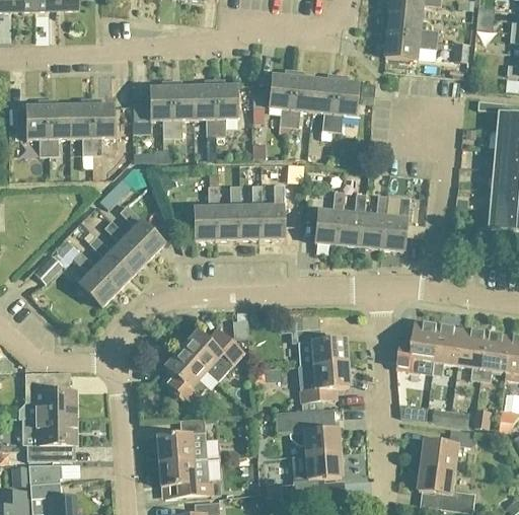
[(0,0),(0,10),(12,10),(11,0),(0,0)]
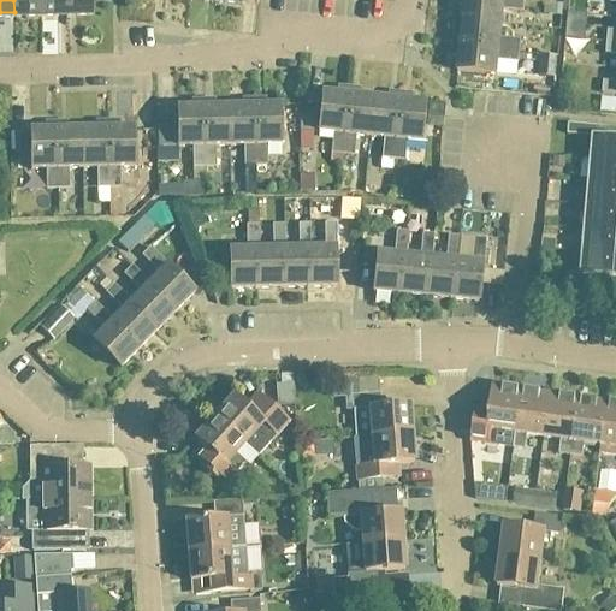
[(13,0),(15,12),(40,12),(40,0),(13,0)]
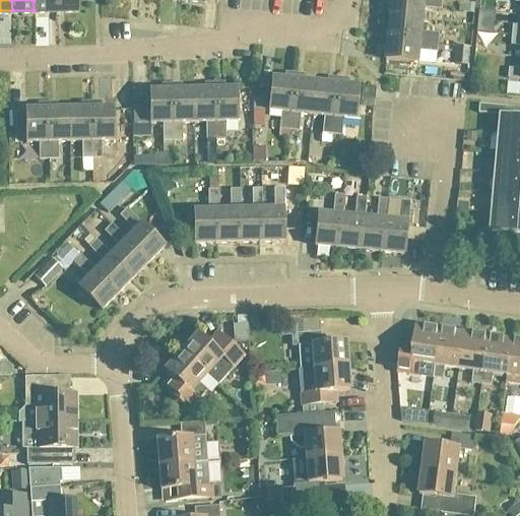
[(34,0),(34,10),(56,9),(55,0),(34,0)]
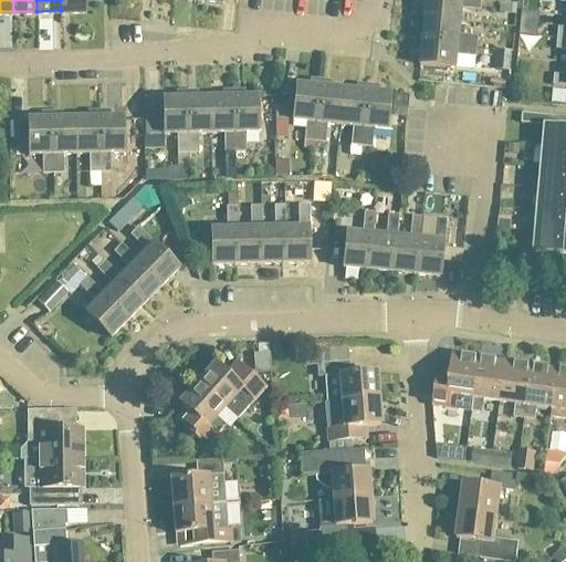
[(60,0),(61,10),(85,10),(84,0),(60,0)]
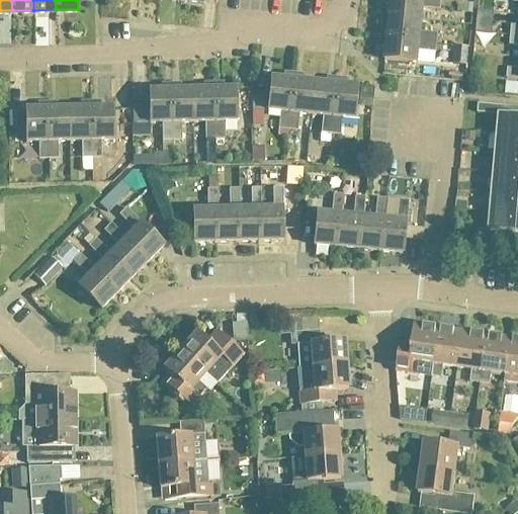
[(383,0),(383,1),(390,2),(389,13),(422,16),(423,4),(440,6),(441,0),(383,0)]
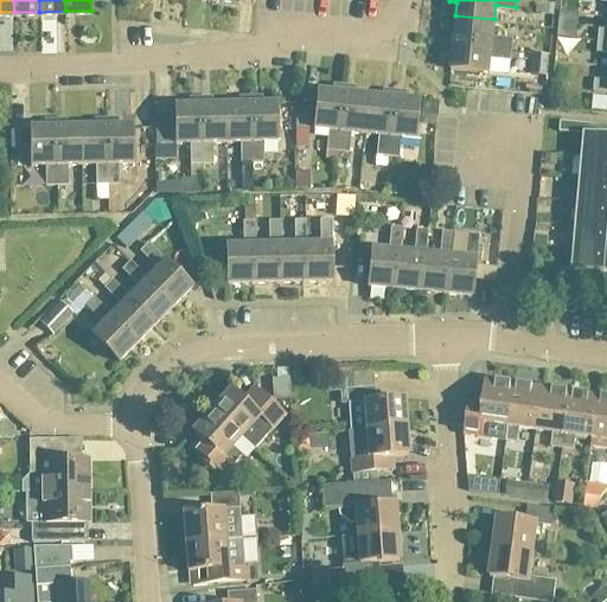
[(537,0),(536,10),(554,11),(555,0),(537,0)]
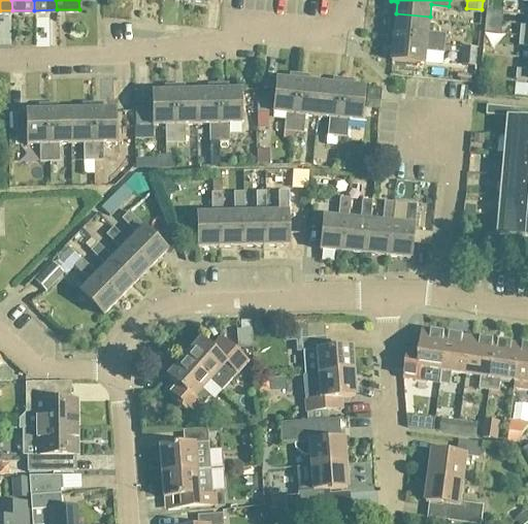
[(430,17),(396,13),(395,25),(389,25),(388,35),(444,40),(446,30),(429,29),(430,17)]
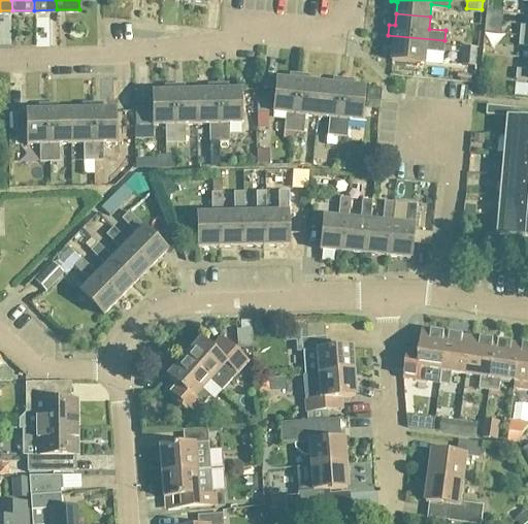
[(527,33),(520,32),(519,42),(527,42),(527,33)]
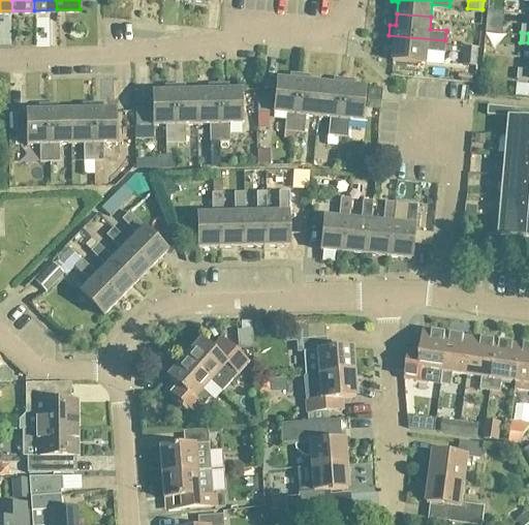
[(445,40),(389,35),(387,44),(394,45),(393,58),(427,61),(428,49),(444,50),(445,40)]
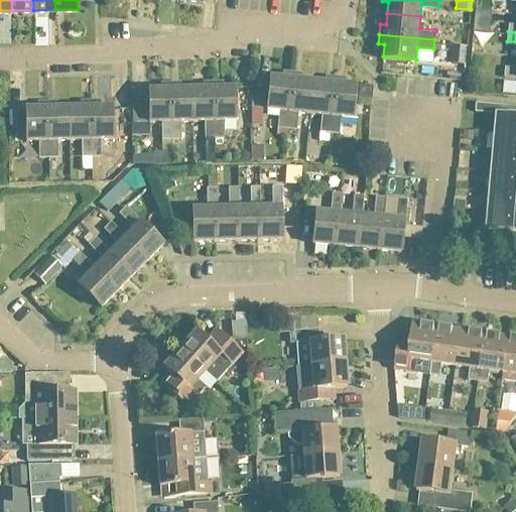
[(515,65),(505,65),(504,75),(515,75),(515,65)]
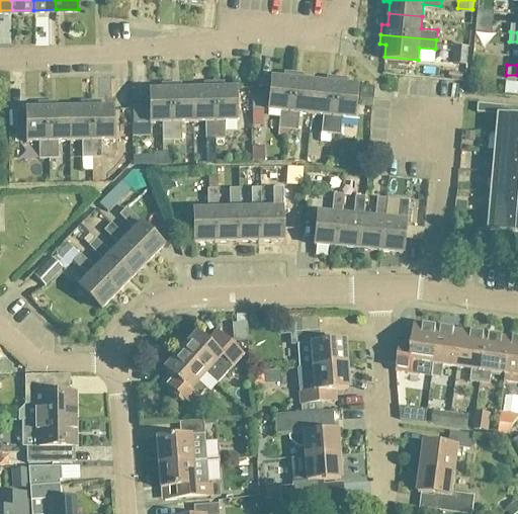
[(287,126),(293,70),(283,69),(282,75),(270,74),(267,107),(279,108),(278,125),(287,126)]
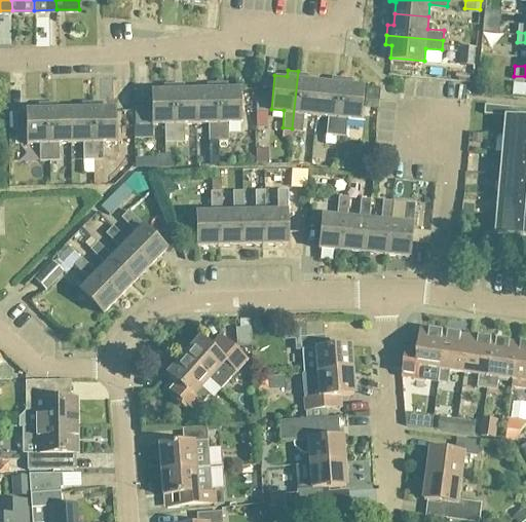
[(308,72),(298,71),(292,128),(301,129),(303,112),(315,113),(318,79),(307,78),(308,72)]
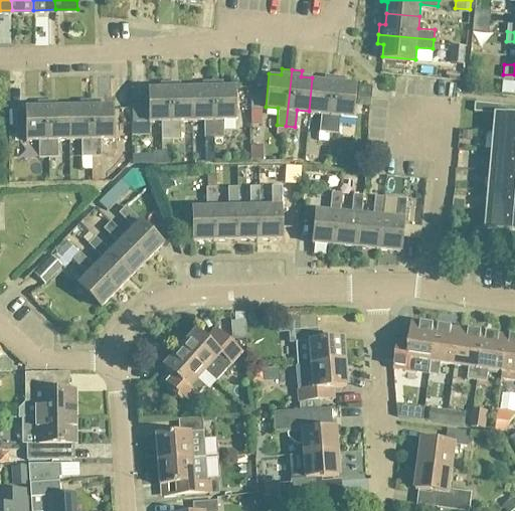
[(323,79),(312,77),(309,111),(321,112),(319,129),(328,130),(334,74),(324,73),(323,79)]
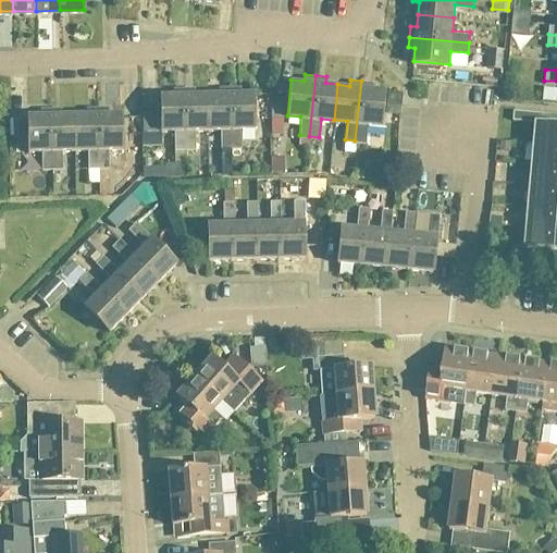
[(361,81),(355,140),(366,142),(367,123),(381,124),(384,89),(371,88),(372,82),(361,81)]
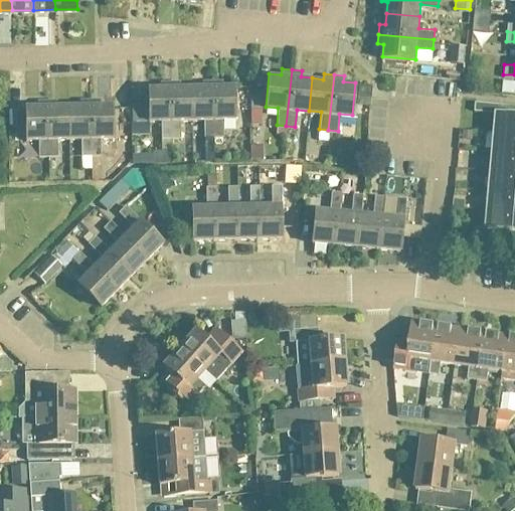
[(213,135),(212,78),(202,79),(202,86),(191,86),(191,119),(203,118),(204,135),(213,135)]
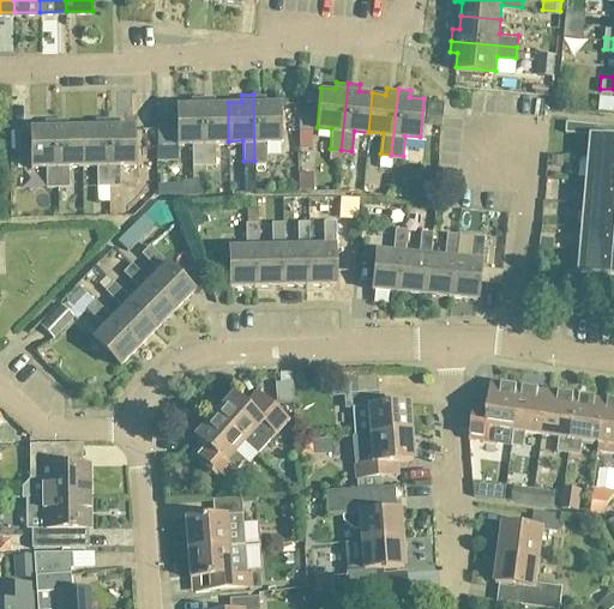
[(253,94),(254,161),(265,161),(265,140),(280,140),(280,101),(265,101),(265,94),(253,94)]
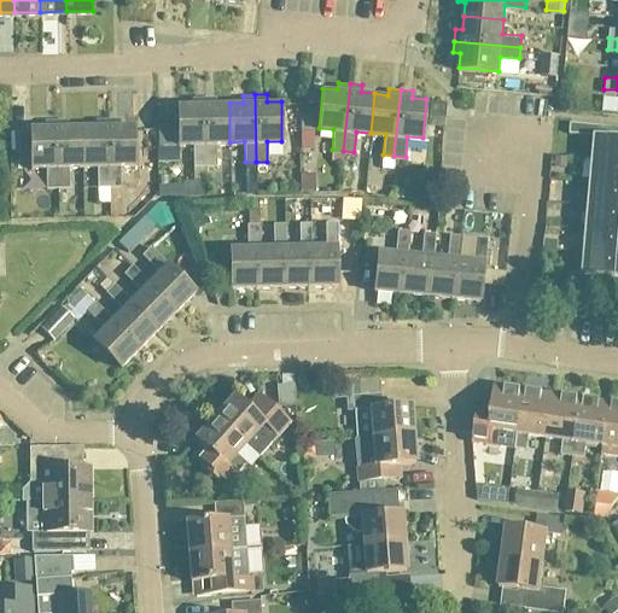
[(617,95),(602,94),(601,110),(617,111),(617,105),(617,95)]
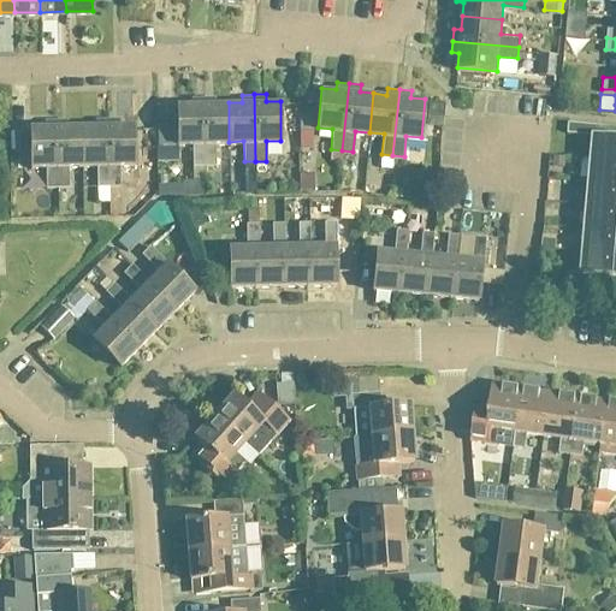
[(205,162),(202,95),(191,95),(191,102),(177,104),(177,143),(193,142),(193,162),(205,162)]
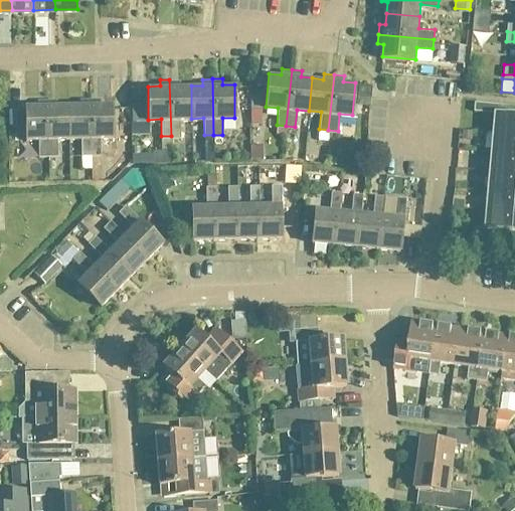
[(191,119),(191,86),(179,86),(179,79),(169,79),(171,136),(180,136),(180,119),(191,119)]
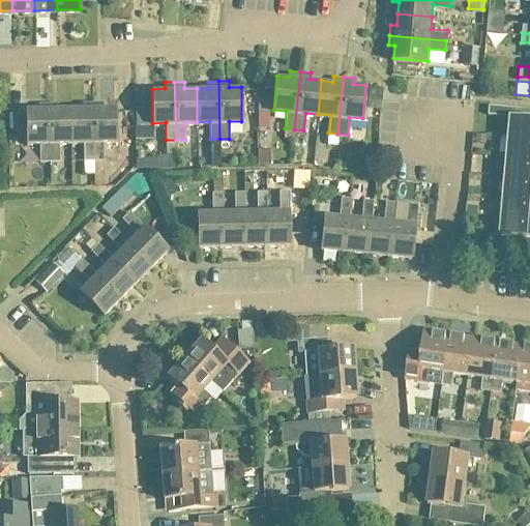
[(82,107),(70,107),(71,141),(83,141),(84,158),(93,157),(92,100),(82,100),(82,107)]
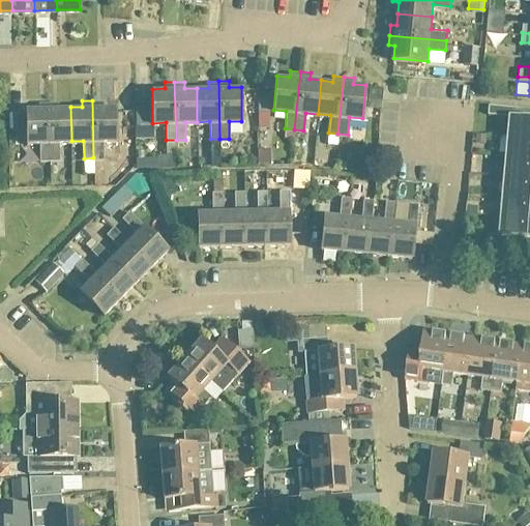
[(102,100),(92,100),(93,157),(102,157),(102,140),(116,140),(115,106),(102,107),(102,100)]
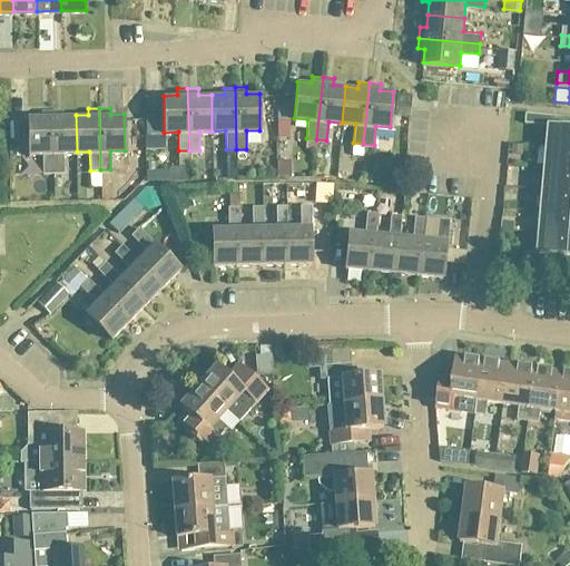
[(53,171),(51,109),(40,109),(41,116),(28,116),(28,153),(42,153),(42,172),(53,171)]
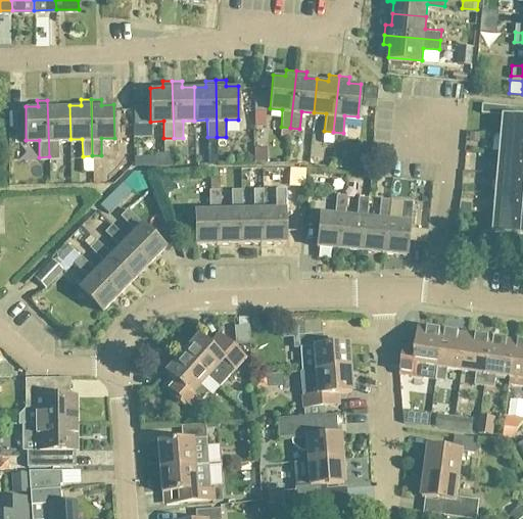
[(57,100),(47,100),(49,156),(58,156),(58,139),(70,139),(69,105),(57,106),(57,100)]
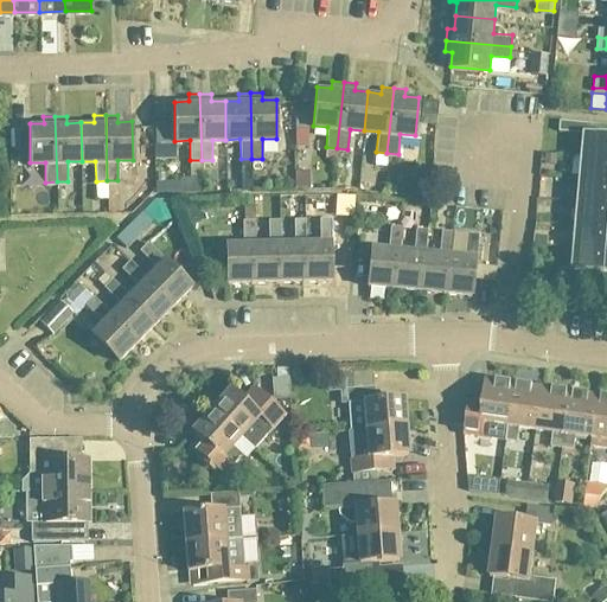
[(560,117),(558,128),(568,129),(568,119),(560,117)]
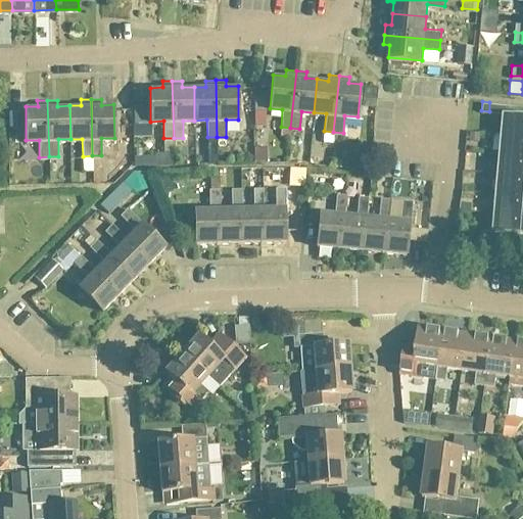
[(512,104),(511,112),(522,113),(522,105),(512,104)]
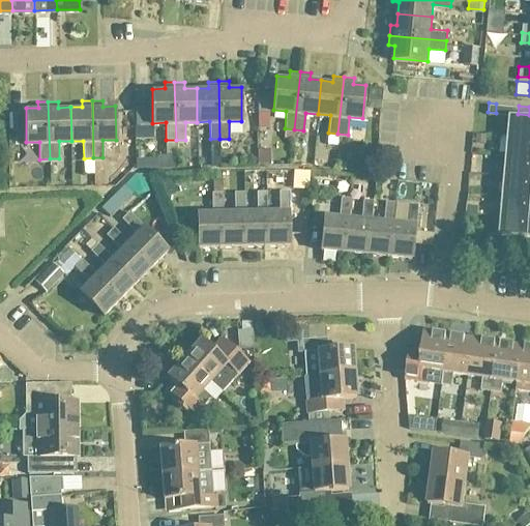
[(509,114),(507,134),(529,136),(529,115),(518,114),(510,113),(509,113),(509,114)]
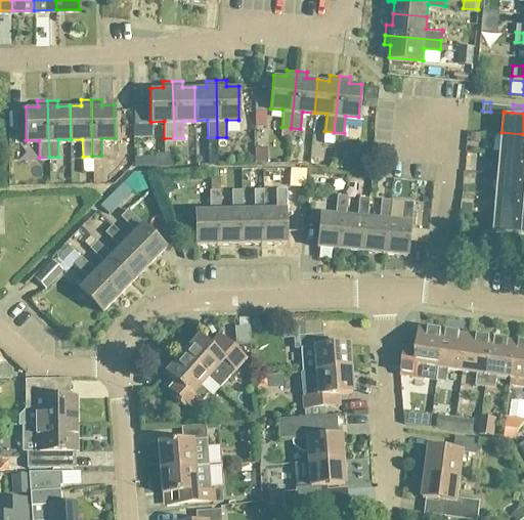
[(472,130),(471,139),(480,140),(481,130),(472,130)]
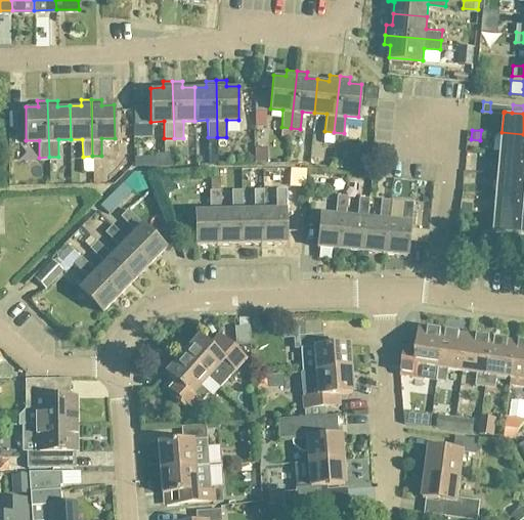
[(523,134),(501,132),(500,152),(523,154),(523,134)]
